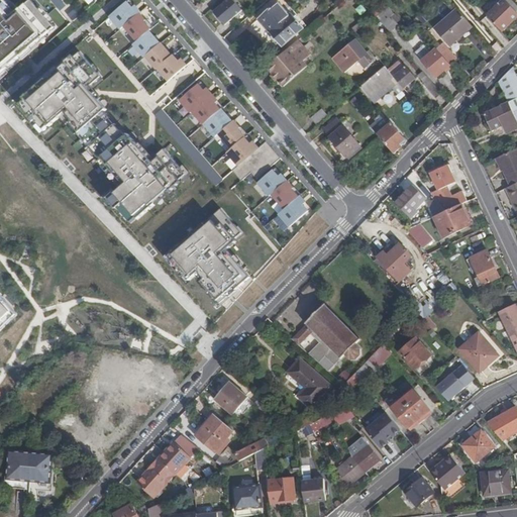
[(0,0),(0,75),(23,56),(25,54),(27,52),(56,27),(31,0),(16,13),(4,0),(0,0)]
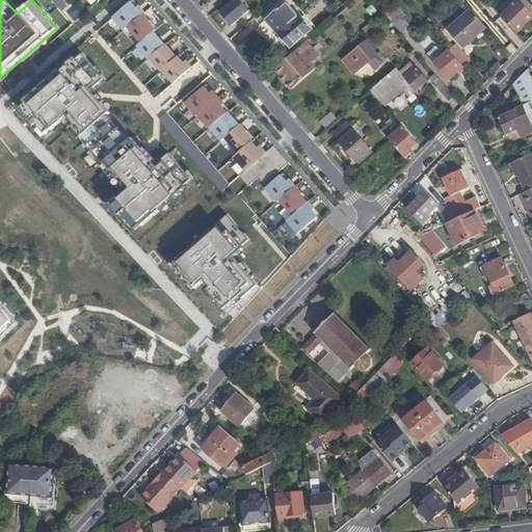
[(62,0),(52,0),(62,11),(68,6),(62,0)]
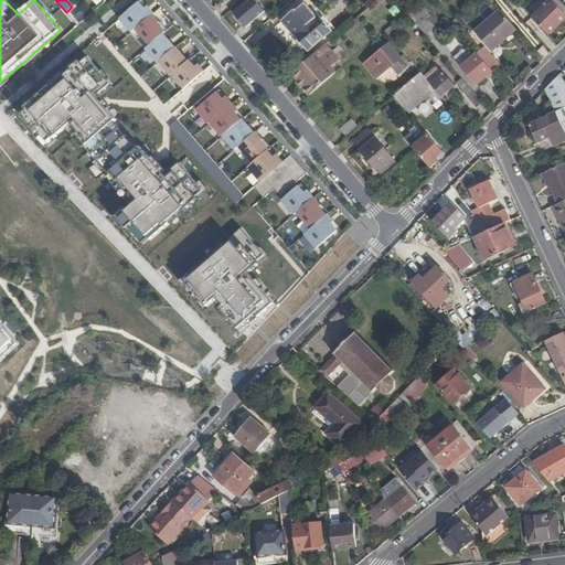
[(255,0),(247,0),(233,12),(240,19),(246,27),(265,10),(255,0)]
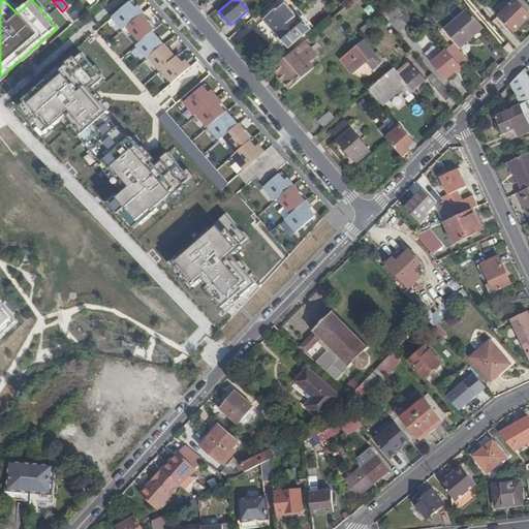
[(528,5),(523,0),(516,0),(499,17),(515,32),(521,26),(528,18),(528,5)]
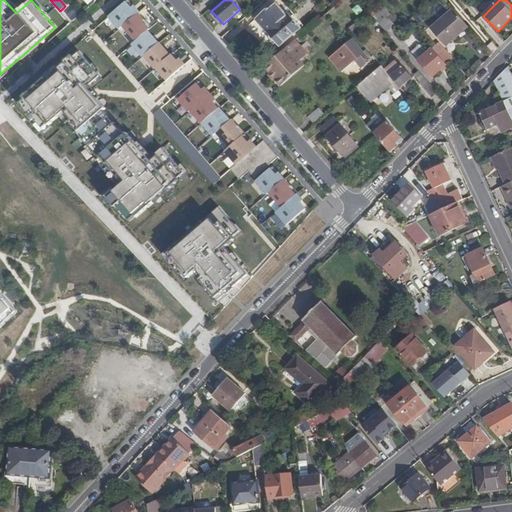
[(138,13),(140,12),(137,8),(134,5),(131,8),(126,2),(109,16),(120,29),(123,26),(137,14),(138,13)]
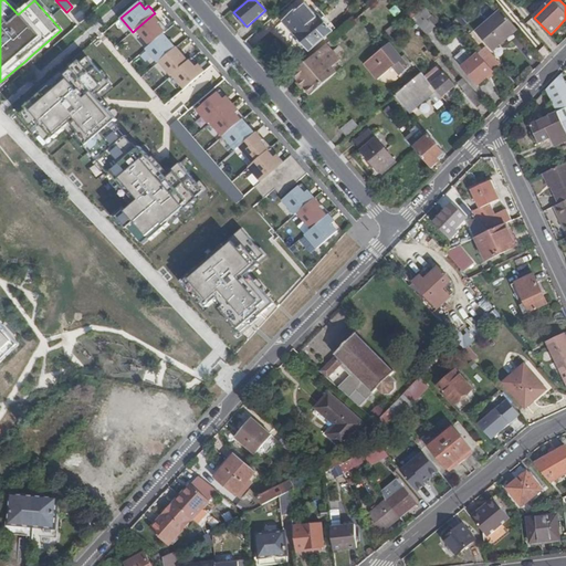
[(295,35),(308,52),(333,31),(318,14),(315,18),(303,2),(282,20),(295,35)]
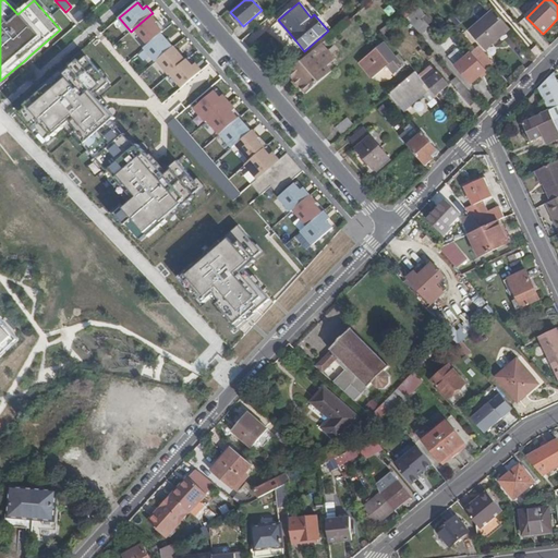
[(420,8),(408,20),(421,35),(429,27),(422,17),(425,14),(420,8)]
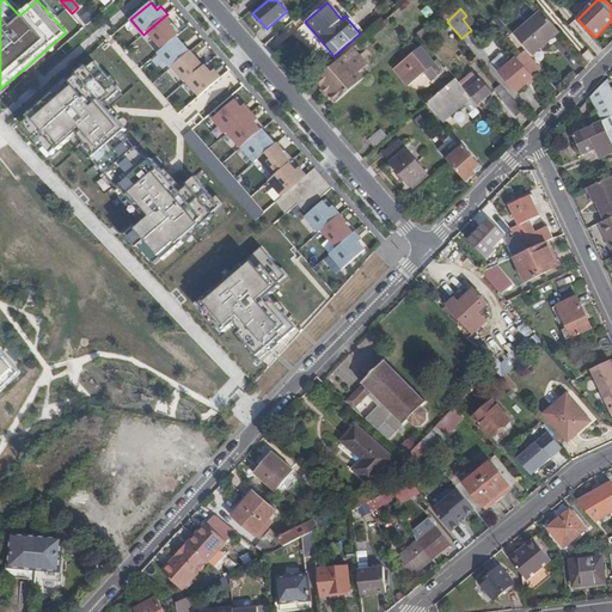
[(81,18),(87,25),(95,19),(89,11),(81,18)]
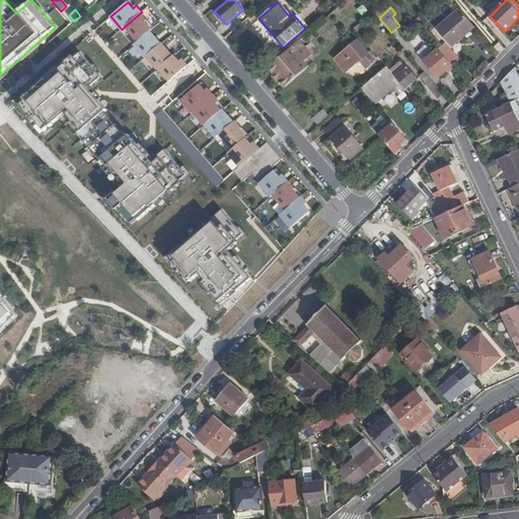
[(470,31),(475,27),(459,9),(440,25),(455,44),(470,31)]
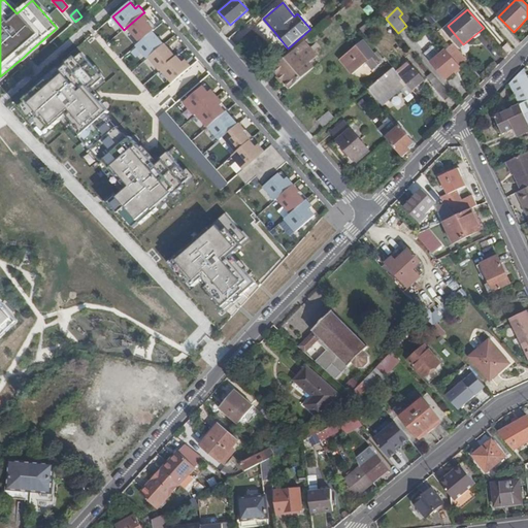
[(149,20),(142,13),(141,14),(127,27),(140,42),(153,31),(155,30),(147,22),(150,21),(149,20)]
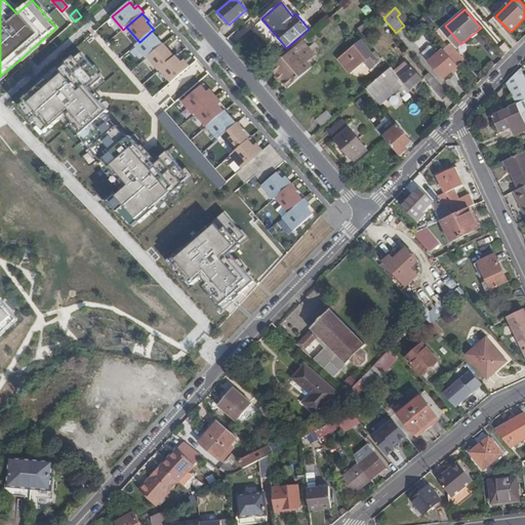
[(158,38),(152,31),(139,42),(135,45),(147,58),(148,57),(163,44),(158,38)]
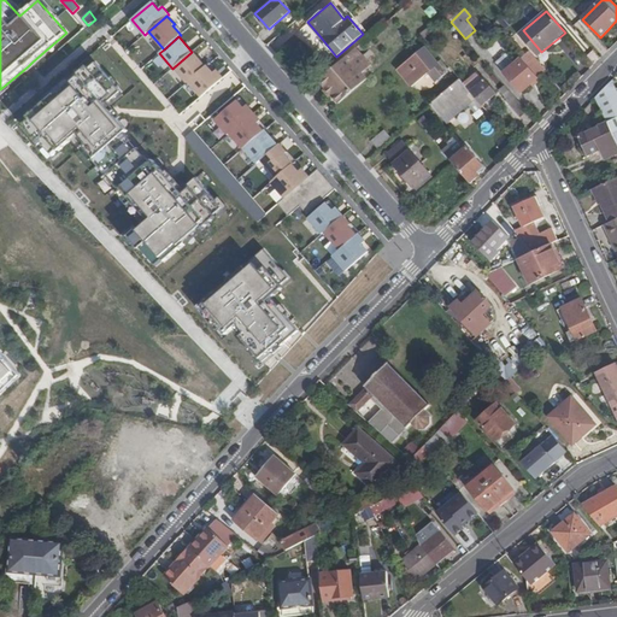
[(485,46),(477,53),(489,68),(498,60),(485,46)]
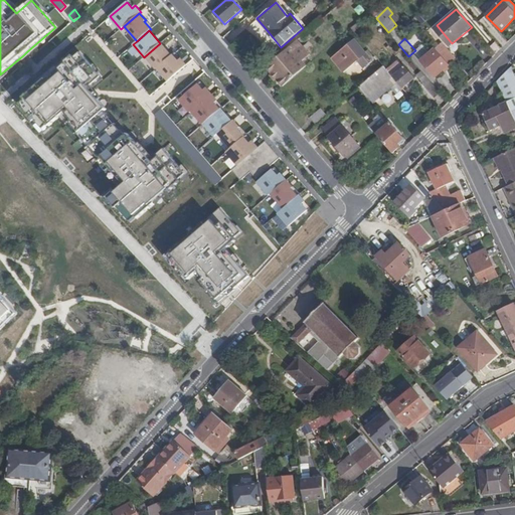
[(341,49),(332,57),(339,66),(343,72),(353,64),(353,63),(357,60),(363,68),(372,61),(354,39),(342,49),(341,49)]
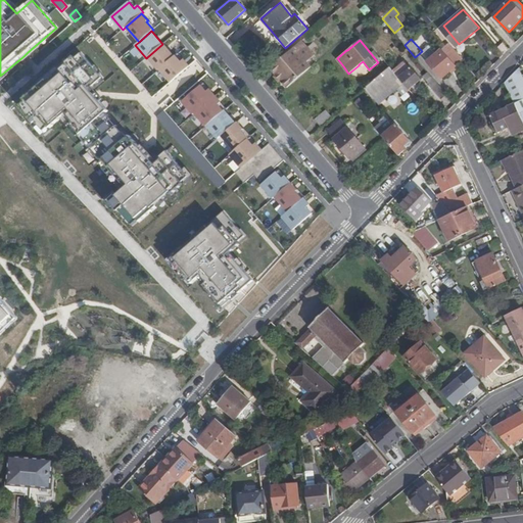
[(301,41),(294,47),(306,61),(315,55),(301,41)]
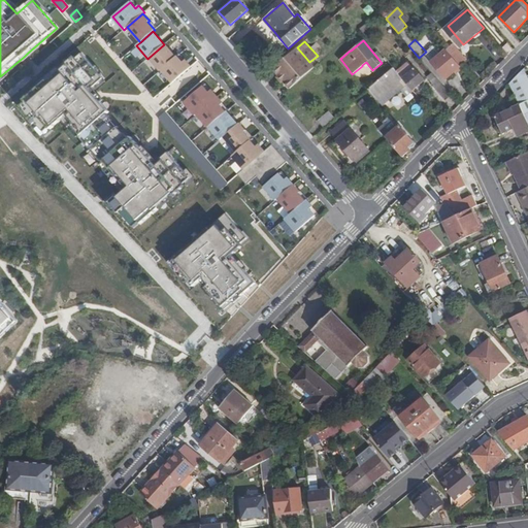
[(165,44),(164,44),(149,58),(160,71),(161,70),(176,57),(170,51),(165,44)]
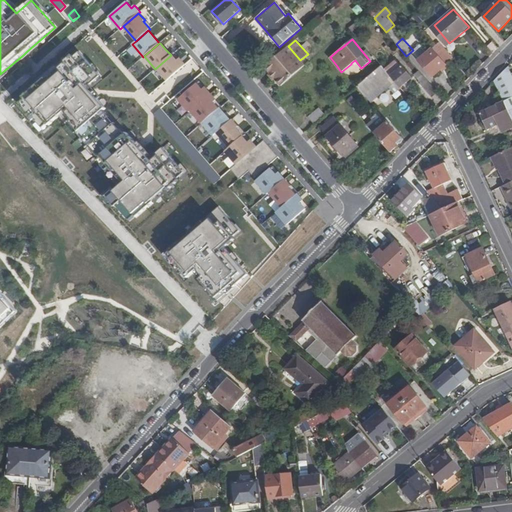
[(439,43),(433,48),(446,63),(452,58),(439,43)]
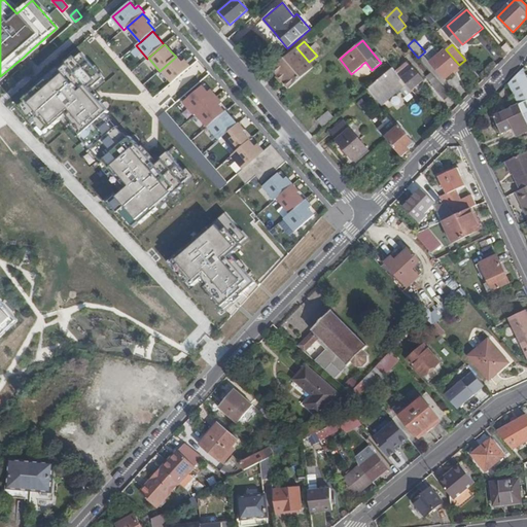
[(296,47),(272,68),(279,77),(289,89),(313,68),(309,62),(296,47)]
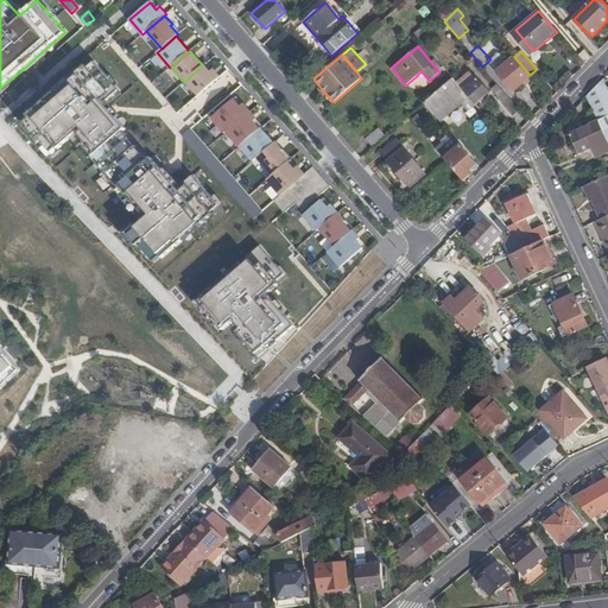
[(520,84),(531,76),(530,75),(514,57),(508,63),(502,57),(493,65),(514,90),(520,84)]
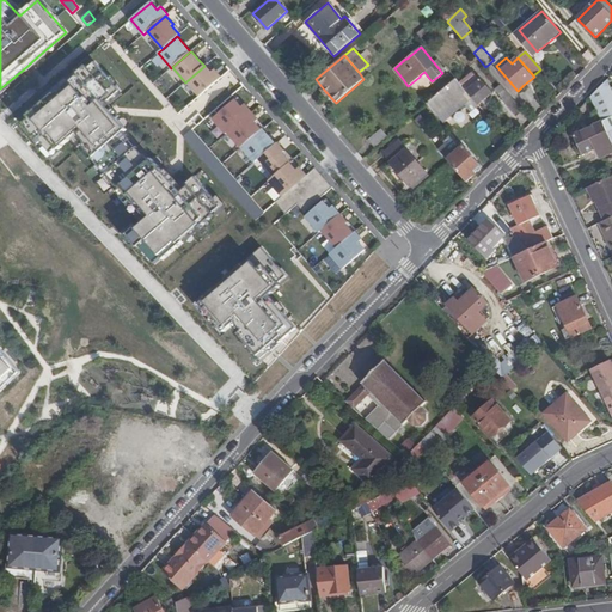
[(221,207),(195,177),(179,190),(152,159),(150,160),(145,154),(141,157),(136,151),(132,146),(128,142),(132,140),(124,132),(127,129),(105,104),(121,91),(95,62),(89,68),(86,66),(69,80),(72,81),(56,96),(55,93),(28,116),(30,120),(23,126),(38,144),(42,141),(53,154),(57,150),(59,151),(75,135),(78,133),(86,142),(84,145),(93,157),(92,158),(120,190),(121,189),(147,219),(139,228),(138,226),(128,234),(139,248),(140,246),(155,264),(163,258),(164,259),(184,242),(183,240),(197,227),(200,228),(215,215),(214,213),(221,207)]
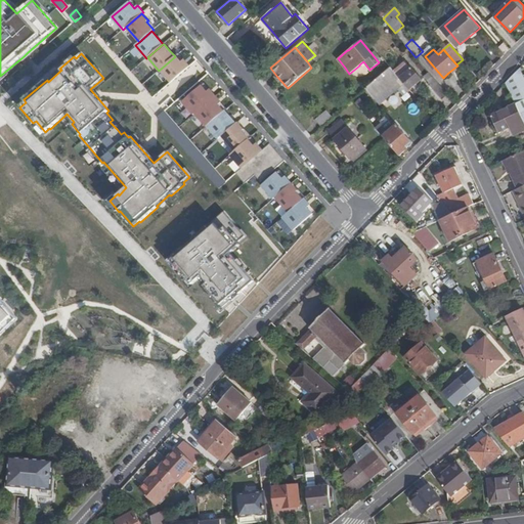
[(176,55),(175,56),(160,70),(171,83),(189,67),(186,62),(184,59),(181,61),(176,55)]
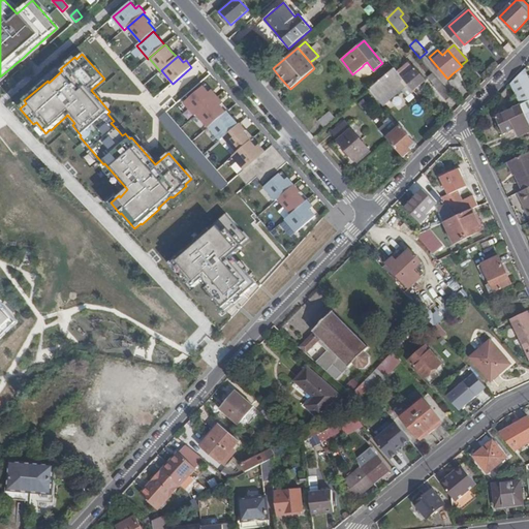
[(409,63),(398,72),(413,90),(419,86),(425,80),(416,69),(415,69),(409,63)]
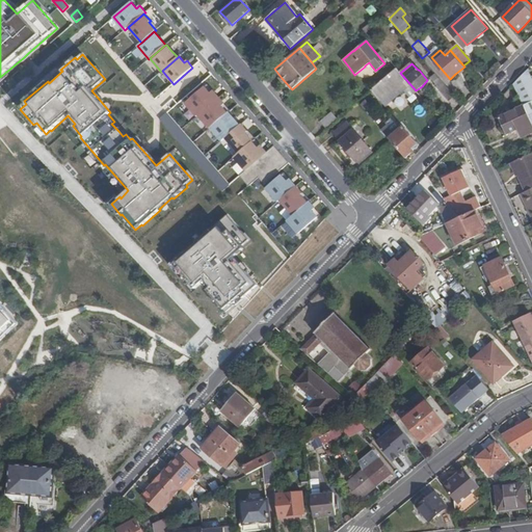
[(410,96),(416,90),(400,73),(396,68),(372,89),(386,105),(404,89),(410,96)]
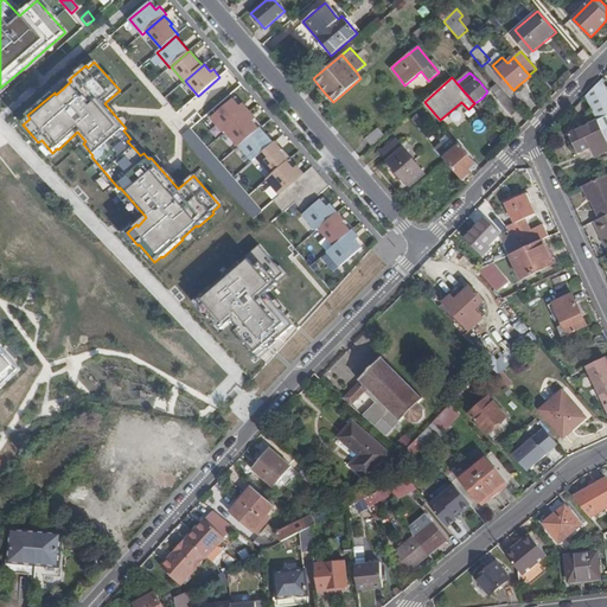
[(606,91),(601,81),(592,91),(585,98),(598,122),(606,140),(606,91)]
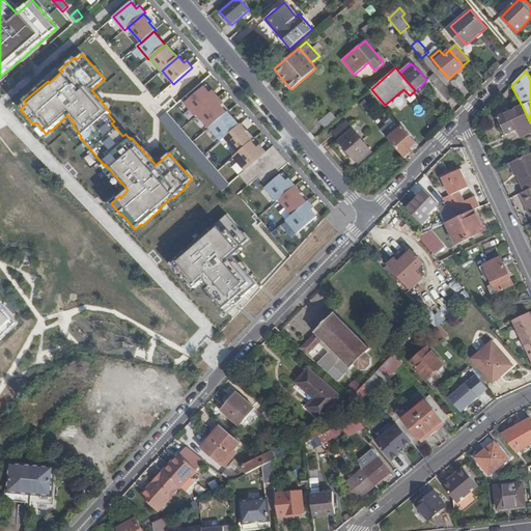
[(448,101),(454,95),(435,73),(428,79),(448,101)]
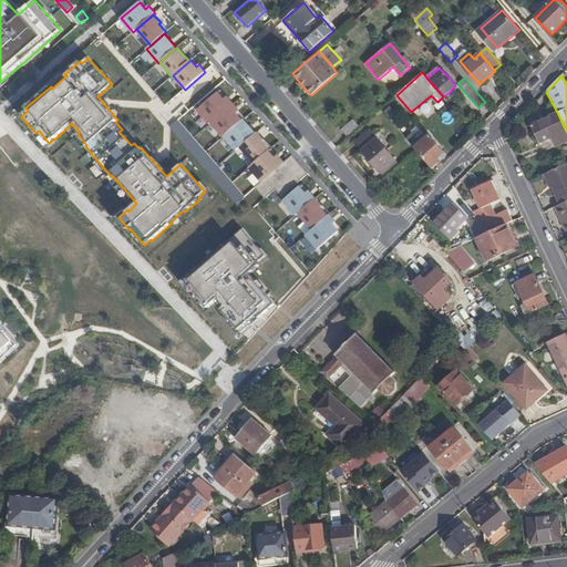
[(182,93),(169,79),(156,89),(167,104),(182,93)]
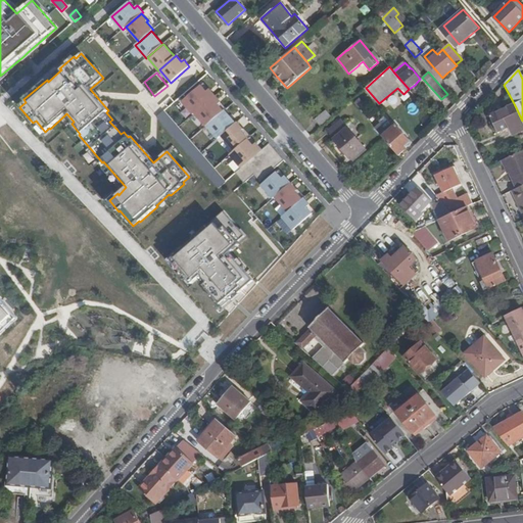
[(183,101),(193,114),(195,113),(212,98),(216,96),(211,91),(209,89),(206,92),(201,85),(183,101)]
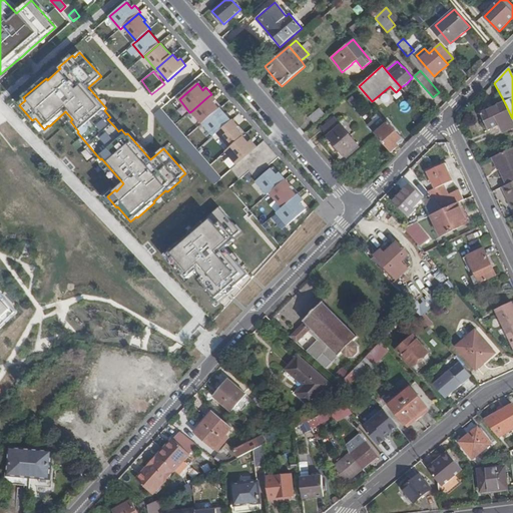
[(215,98),(211,94),(208,96),(191,111),(202,124),(202,123),(219,109),(214,102),(216,100),(215,98)]
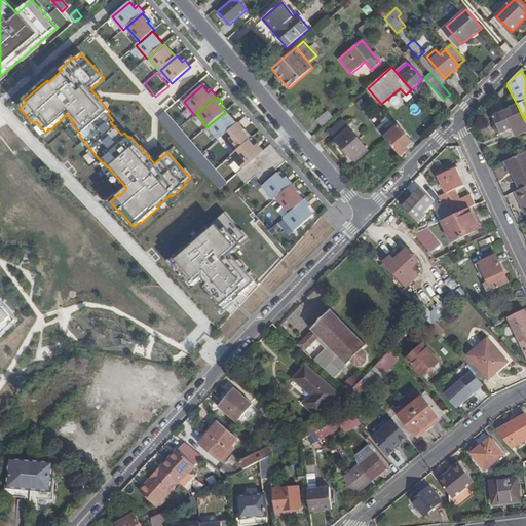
[(517,136),(525,132),(525,121),(518,106),(496,116),(494,117),(500,133),(513,127),(517,136)]
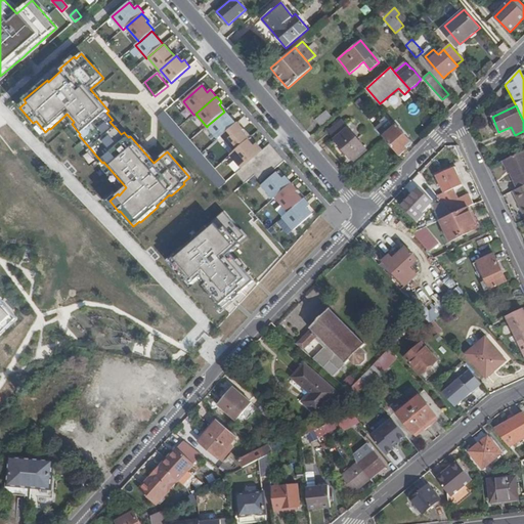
[(229,116),(225,111),(224,112),(207,126),(218,139),(222,136),(236,124),(229,116)]
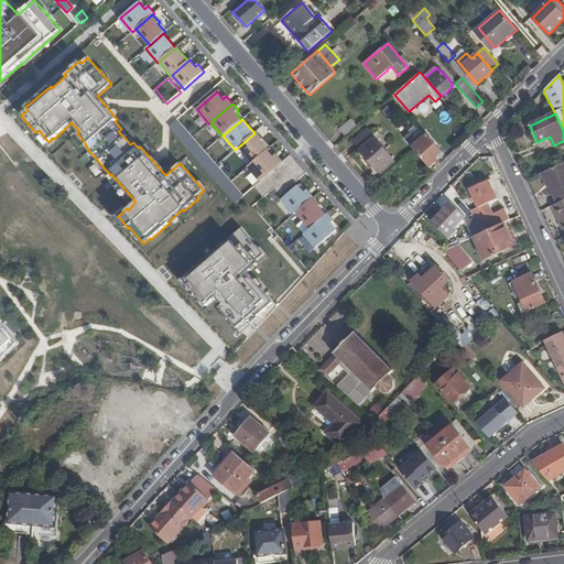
[(339,130),(345,137),(357,127),(350,119),(339,130)]
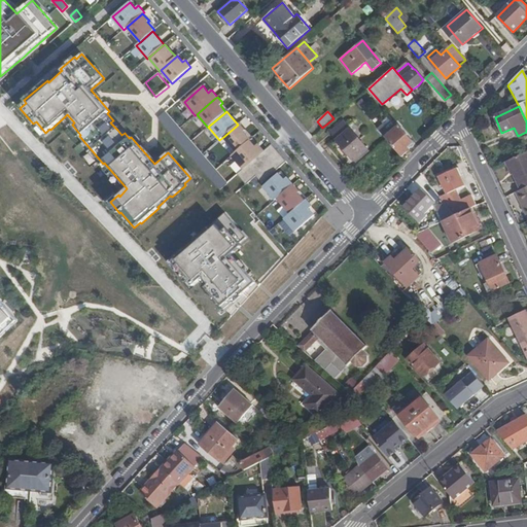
[(180,128),(166,112),(160,117),(220,188),(227,182),(216,169),(203,154),(191,141),(180,128)]
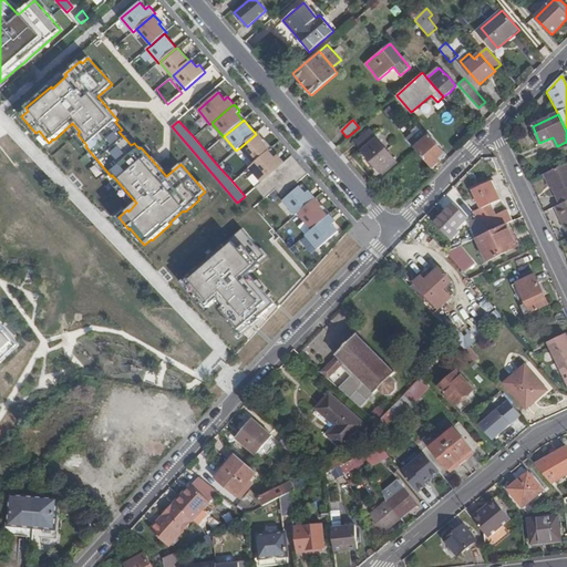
[(80,132),(72,123),(70,125),(78,134),(80,132)]
